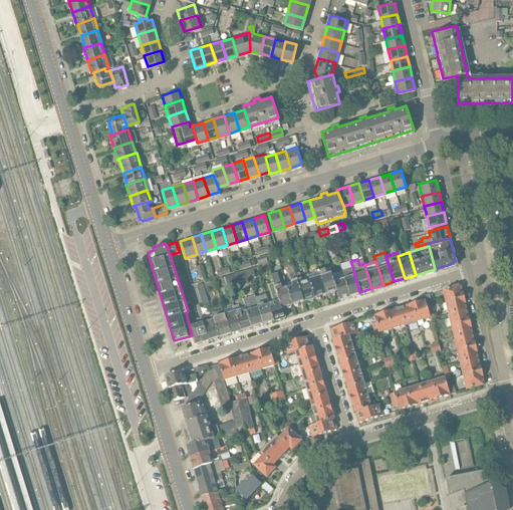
[(292,302),(303,299),(294,271),(293,268),(291,262),(285,264),(288,273),(289,273),(291,279),(285,281),(292,302)]
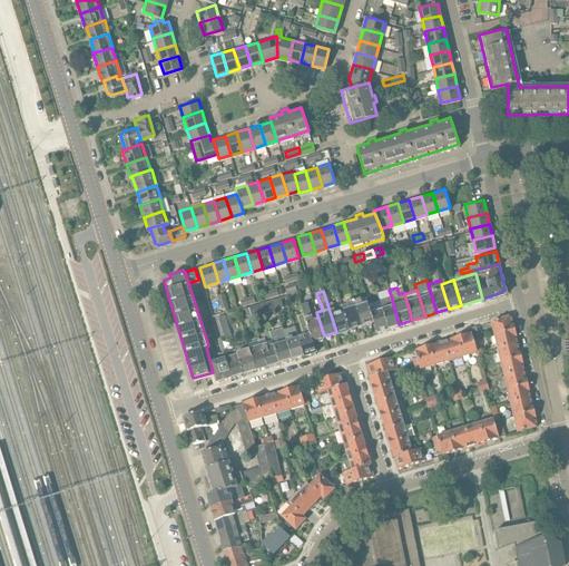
[(373,321),(369,308),(365,294),(360,296),(360,295),(352,299),(360,324),(373,321)]
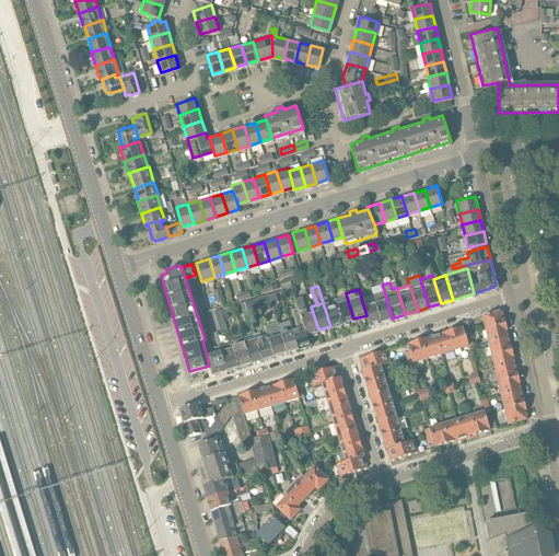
[(271,301),(278,300),(275,290),(268,292),(271,301)]
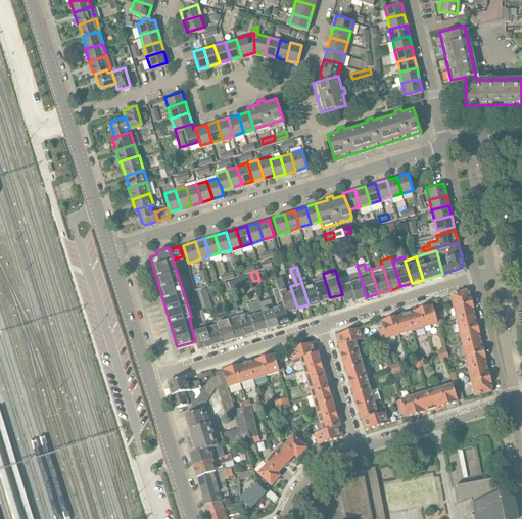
[(356,300),(366,297),(359,271),(348,274),(356,300)]
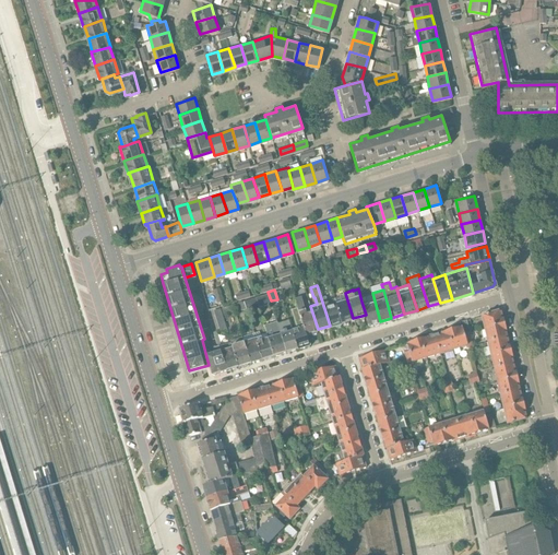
[(268,292),(254,295),(258,305),(271,300),(268,292)]
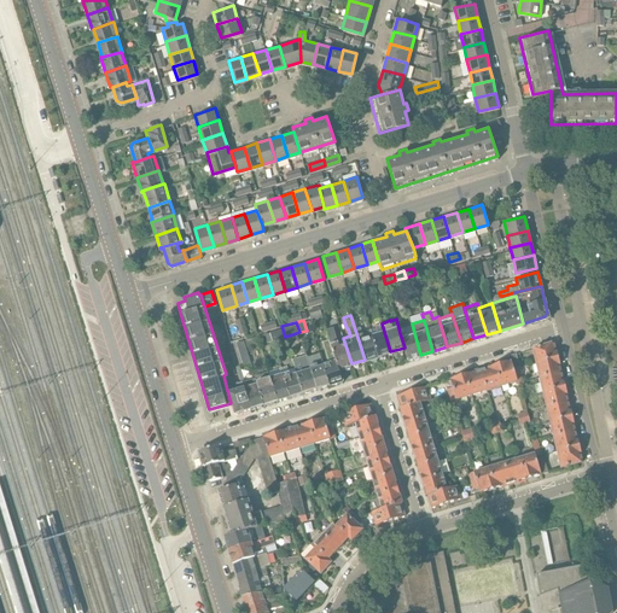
[(378,355),(390,351),(382,323),(370,327),(378,355)]
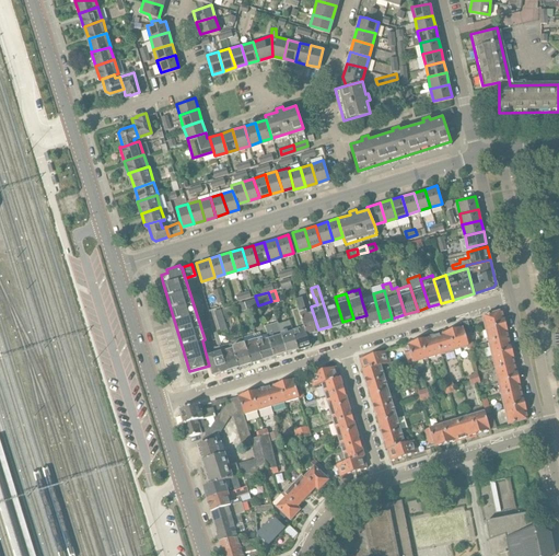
[(370,325),(381,322),(373,293),(367,296),(368,301),(362,302),(367,315),(370,325)]
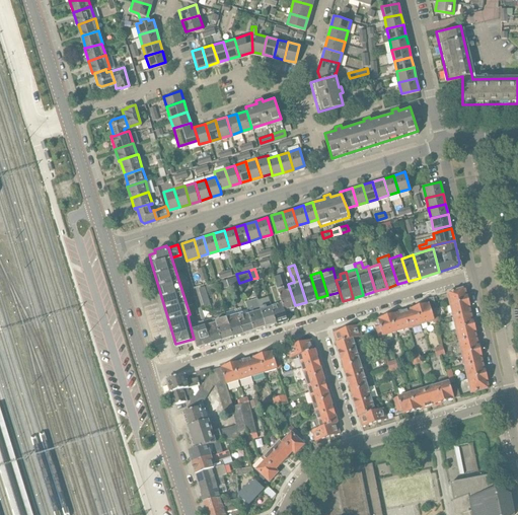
[(317,298),(310,275),(310,274),(303,276),(301,273),(297,274),(306,302),(317,298)]
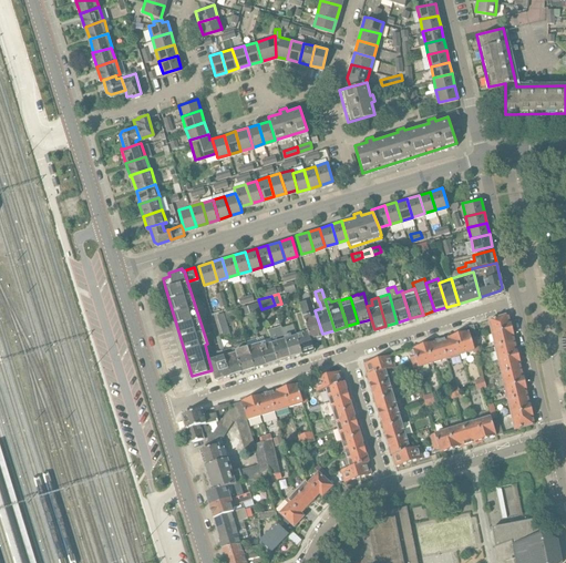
[(250,313),(261,309),(258,299),(247,304),(249,310),(249,314),(250,313)]
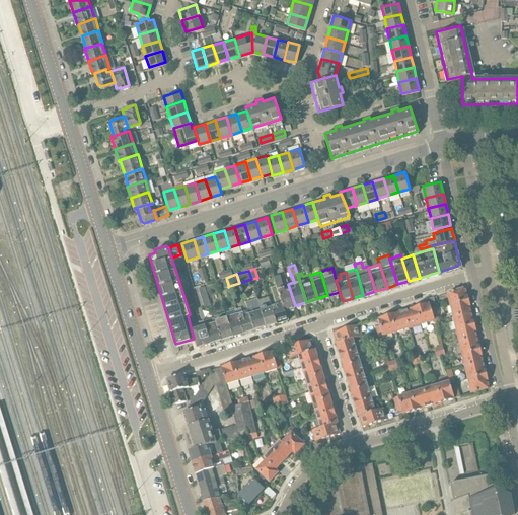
[(284,309),(295,305),(288,284),(283,285),(282,281),(279,282),(277,277),(274,278),(276,283),(284,309)]
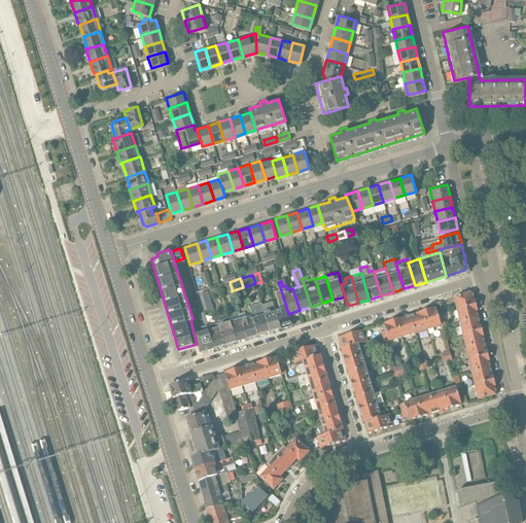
[(291,323),(288,314),(280,287),(274,288),(276,293),(275,293),(280,308),(275,309),(275,310),(279,327),(291,323)]
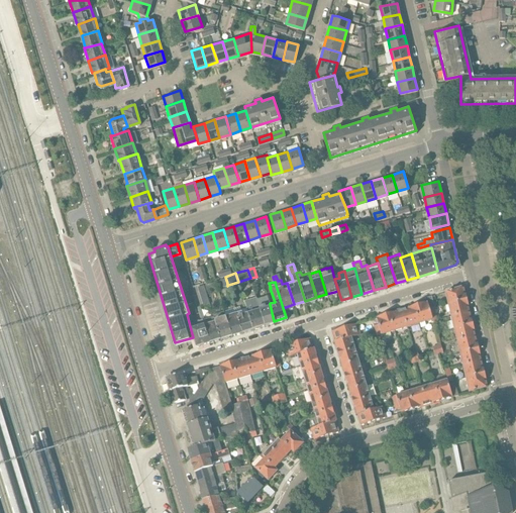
[(202,304),(208,302),(202,284),(196,285),(202,304)]
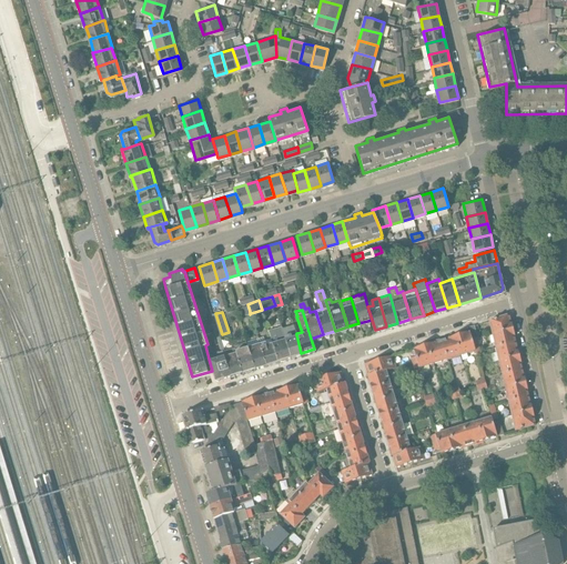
[(493,331),(513,326),(510,319),(508,312),(489,318),(493,331)]
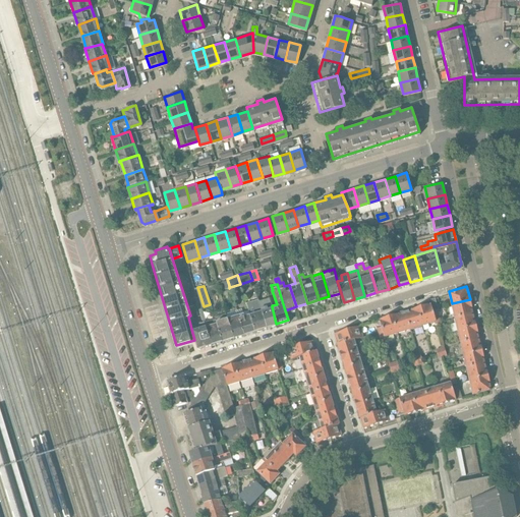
[(254,331),(267,327),(261,306),(256,293),(249,295),(254,311),(249,312),(254,331)]
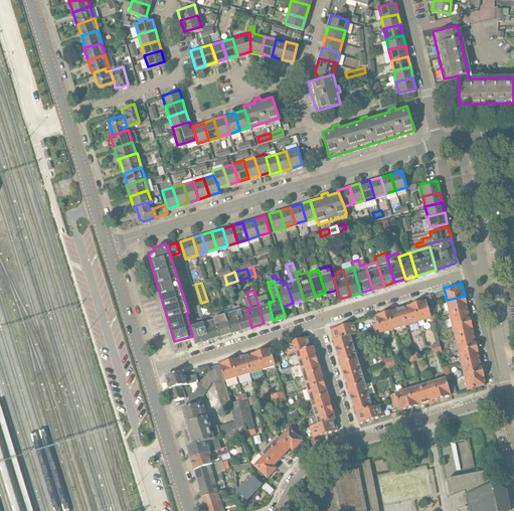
[(431,298),(430,293),(423,295),(423,296),(424,299),(426,306),(432,304),(433,304),(431,298)]
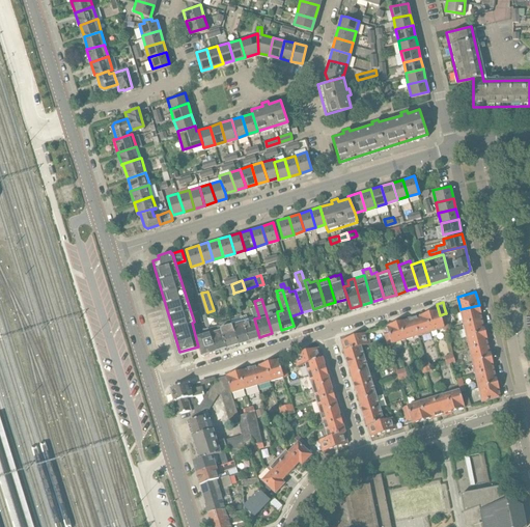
[(464,322),(481,317),(480,312),(479,305),(461,309),(464,322)]
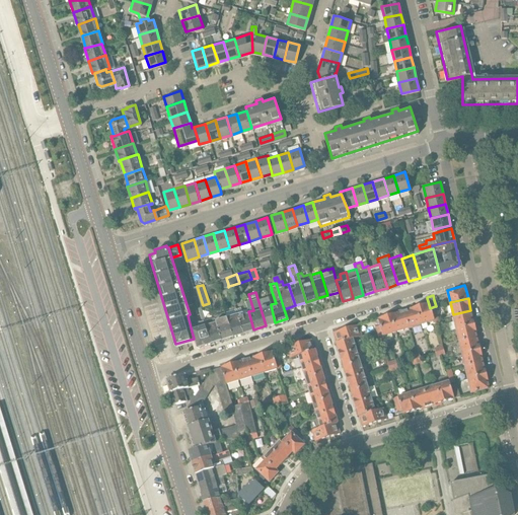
[(415,305),(421,322),(433,318),(432,313),(430,308),(428,301),(415,305)]
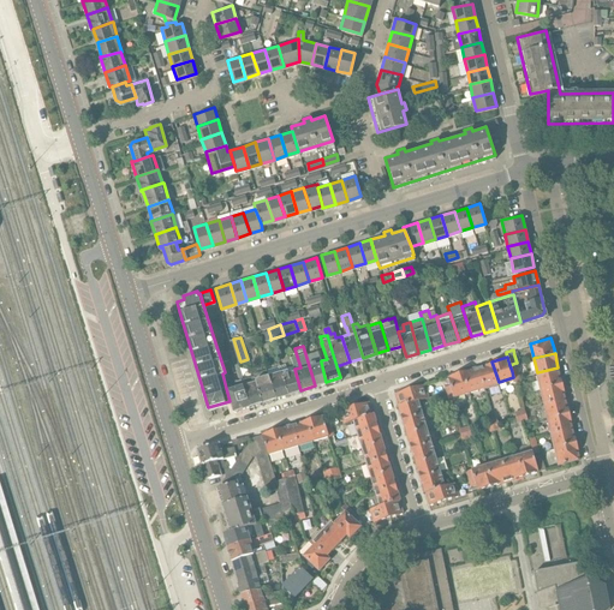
[(315,386),(326,382),(321,362),(315,363),(315,359),(308,362),(315,386)]
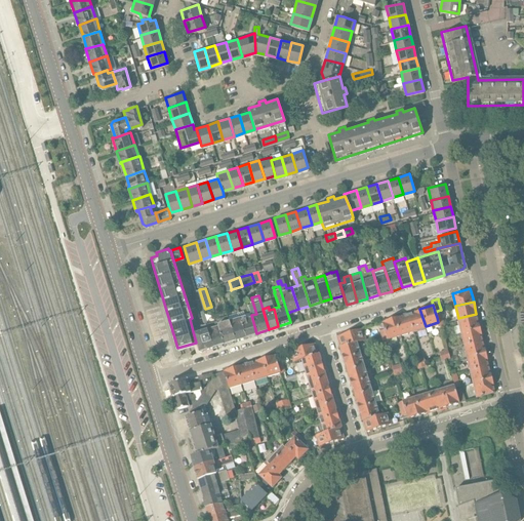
[(245,336),(256,333),(251,315),(249,310),(244,312),(243,309),(238,310),(238,312),(245,336)]
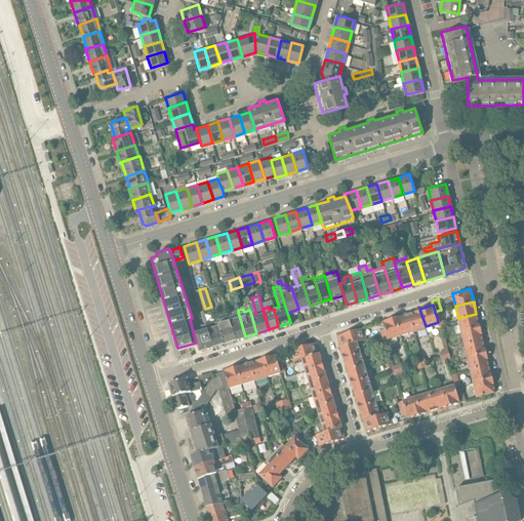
[(413,329),(426,326),(419,309),(407,312),(413,329)]
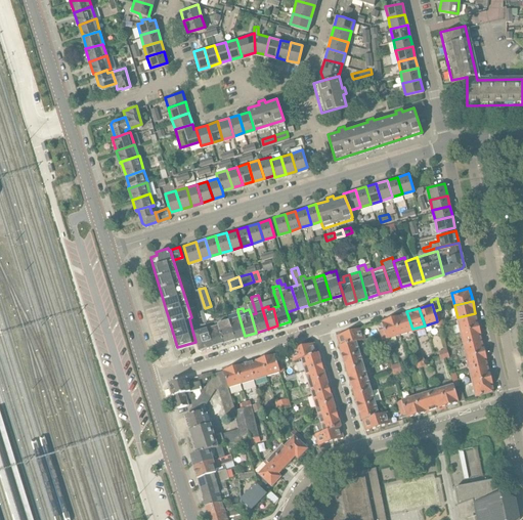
[(234,339),(245,336),(237,311),(227,314),(234,339)]
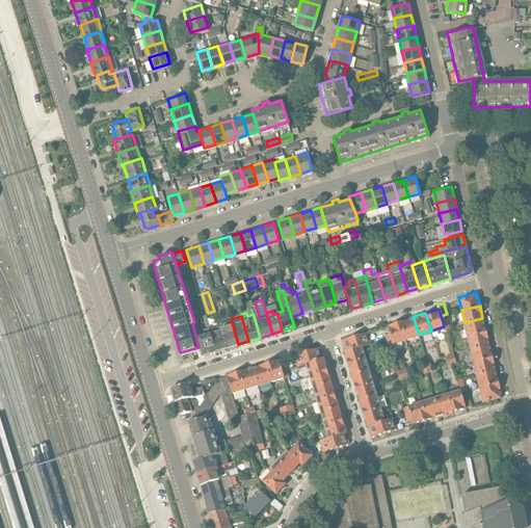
[(405,338),(419,334),(413,316),(400,320),(405,338)]
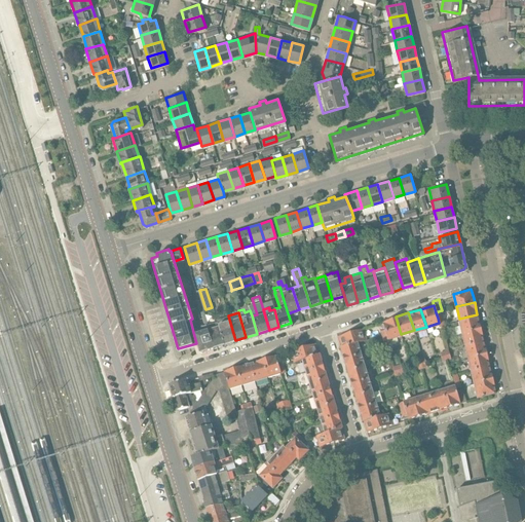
[(462,332),(481,328),(479,321),(478,321),(477,314),(459,319),(462,332)]
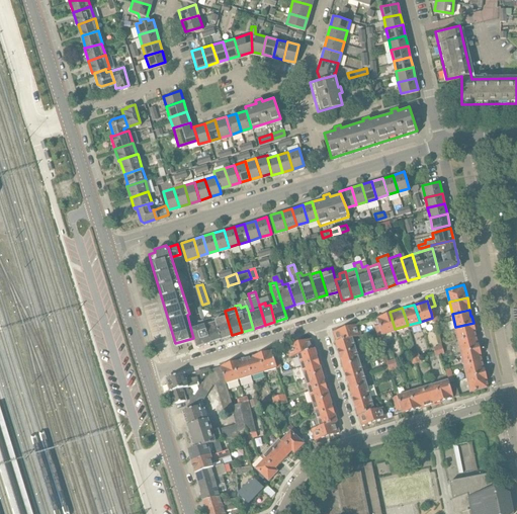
[(221,338),(232,335),(225,311),(224,312),(224,311),(213,314),(213,315),(221,338)]
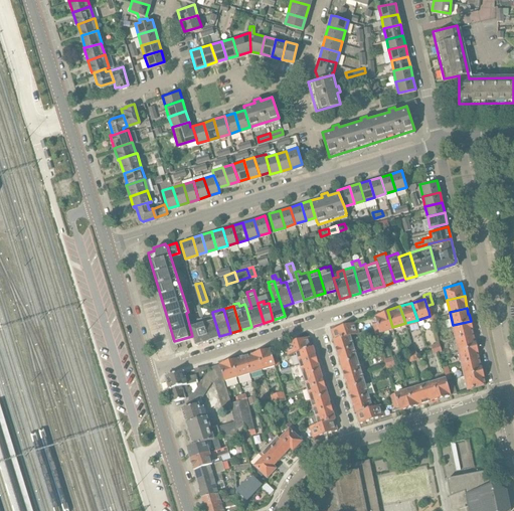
[(379,331),(392,327),(387,310),(374,314),(376,321),(378,326),(379,331)]
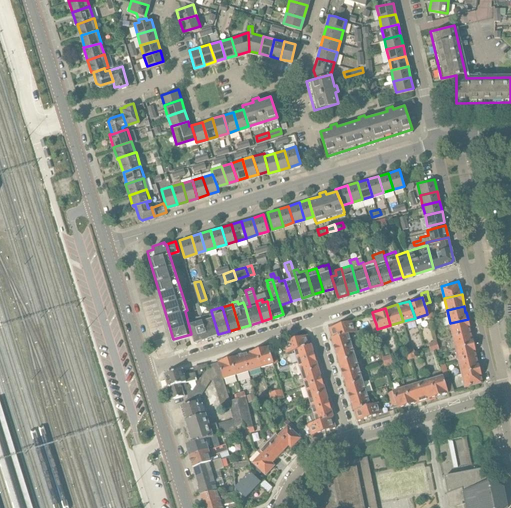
[(207,338),(218,334),(211,311),(200,315),(207,338)]
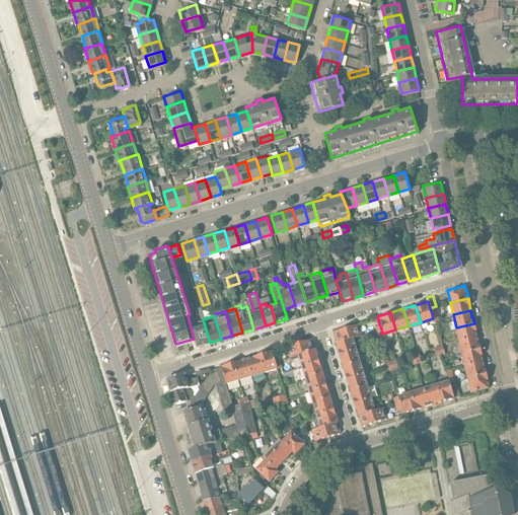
[(197,347),(210,343),(203,319),(202,319),(202,318),(197,319),(199,325),(191,328),(194,339),(197,347)]
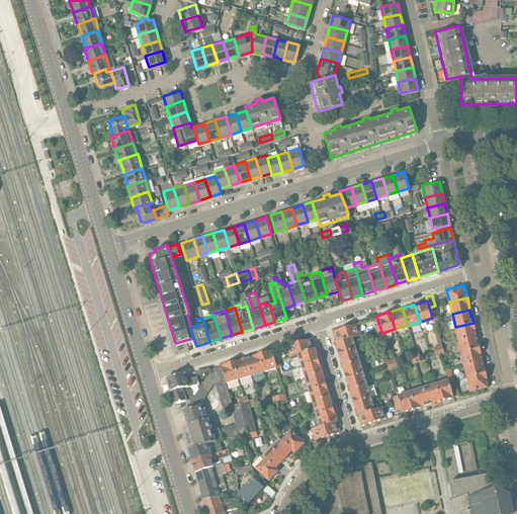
[(352,335),(360,333),(356,322),(332,329),(335,340),(352,335)]
